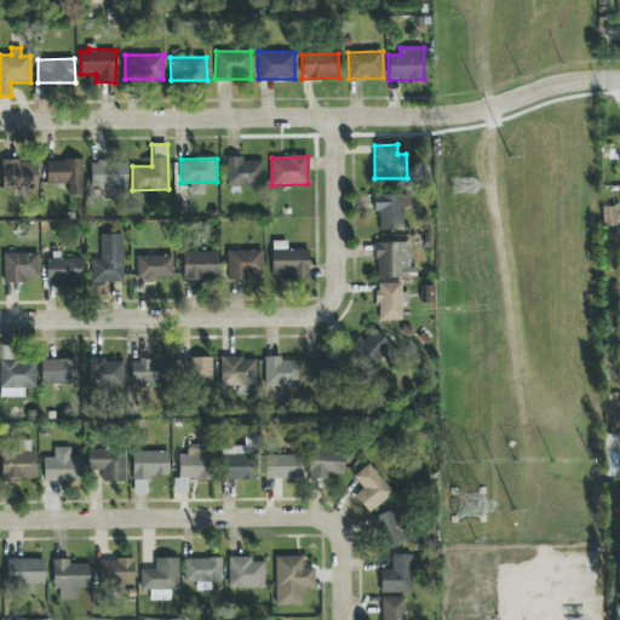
[(260,159),(225,160),(225,187),(262,187),(260,159)]
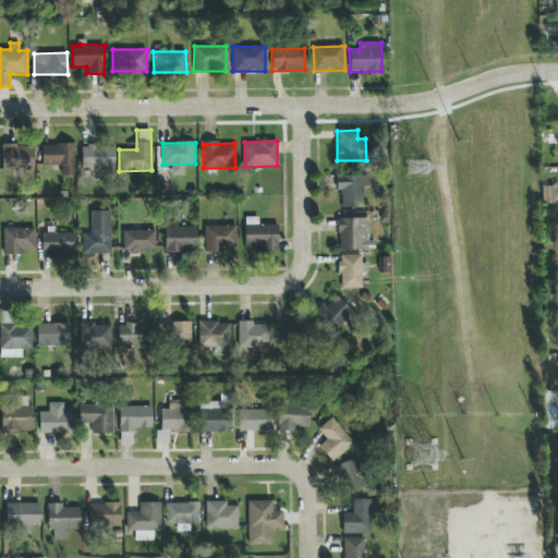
[(2,171),(34,170),(33,144),(2,146),(2,171)]
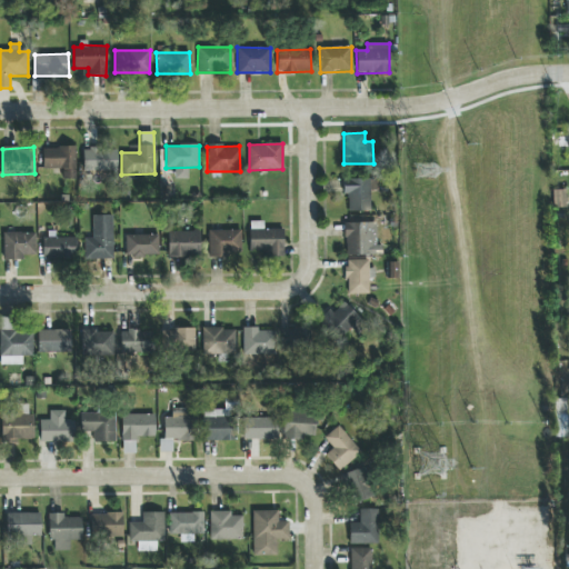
[(76,147),(43,147),(42,168),(62,169),(62,179),(76,179),(76,147)]
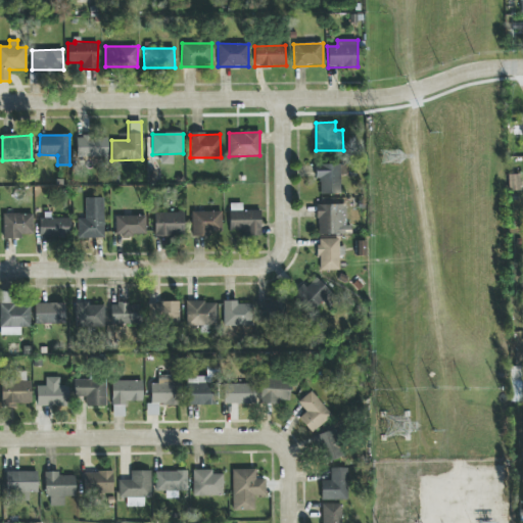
[(77,157),(107,157),(107,136),(77,137),(77,157)]
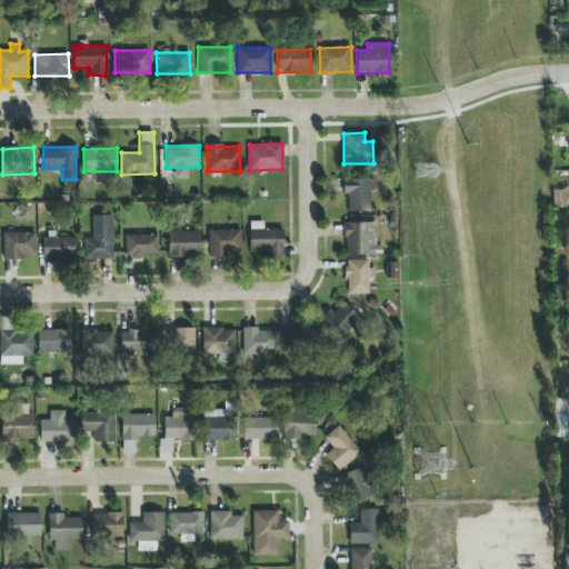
[(370,180),(343,180),(343,197),(348,197),(348,211),(370,212),(370,180)]
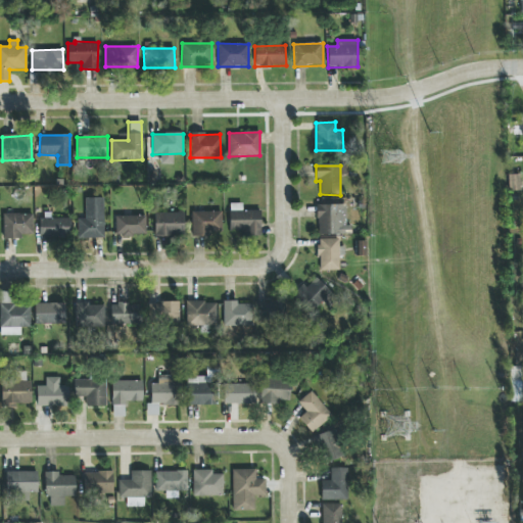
[(509,191),(519,190),(519,175),(509,175),(509,191)]
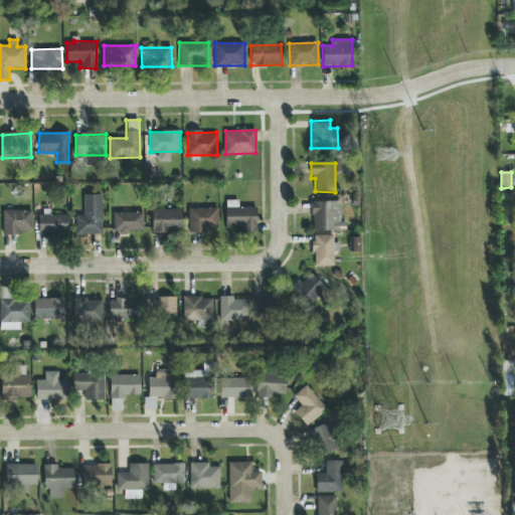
[(102,194),(83,195),(83,215),(76,215),(76,235),(103,234),(102,194)]
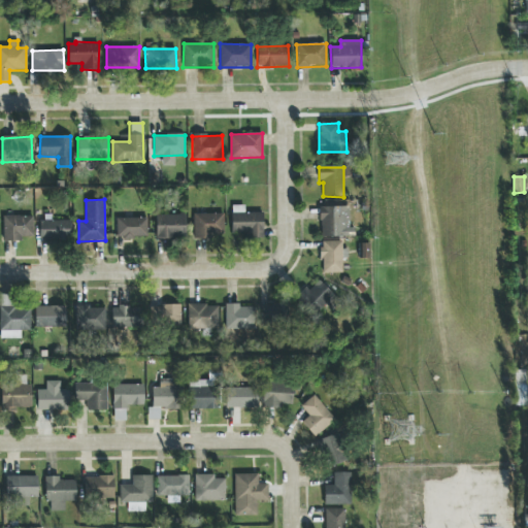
[(263,236),(263,212),(244,212),(243,205),(231,205),(232,237),(263,236)]
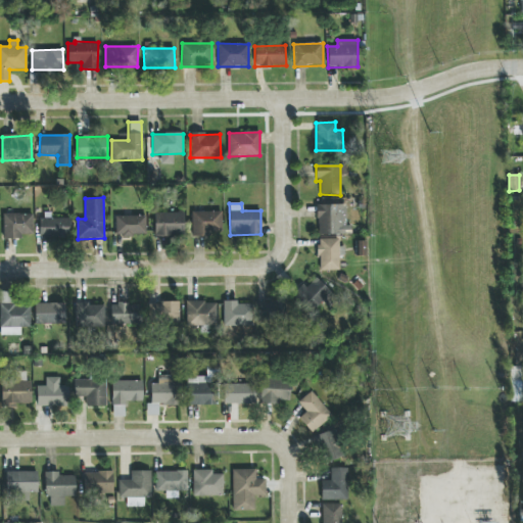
[(318,235),(340,234),(340,228),(346,227),(345,204),(317,205),(318,235)]
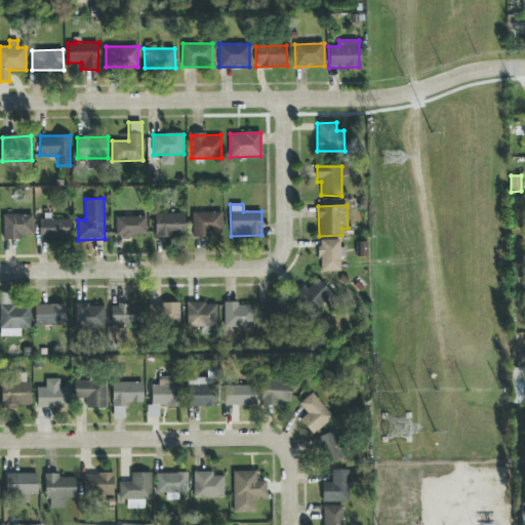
[(223,212),(192,212),(192,238),(211,238),(211,233),(221,233),(223,212)]
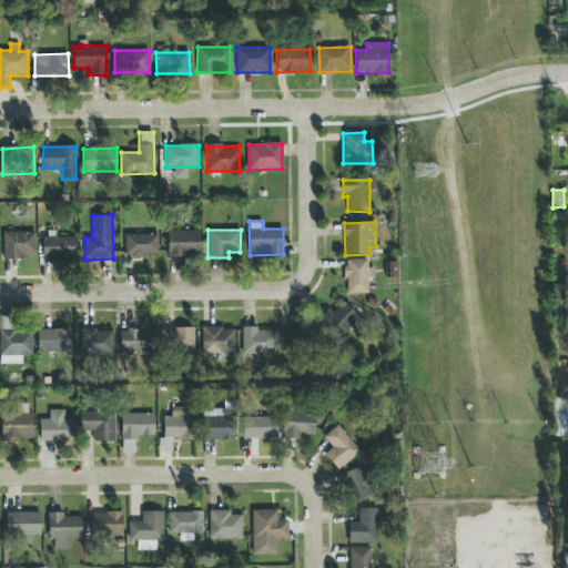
[(200,255),(199,231),(166,232),(168,256),(200,255)]
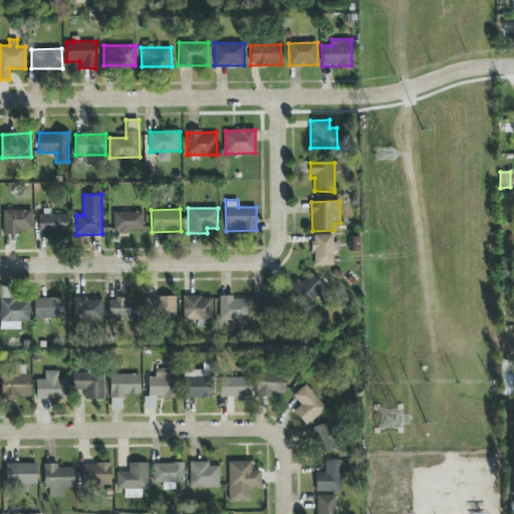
[(32,210),(3,211),(3,235),(22,234),(22,231),(32,231),(32,210)]
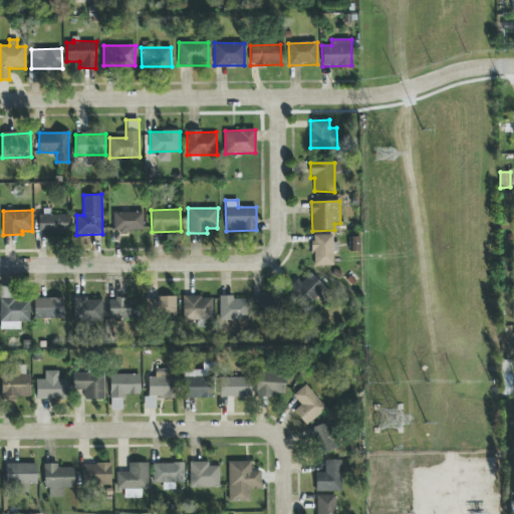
[(112,213),(113,232),(144,231),(143,212),(112,213)]
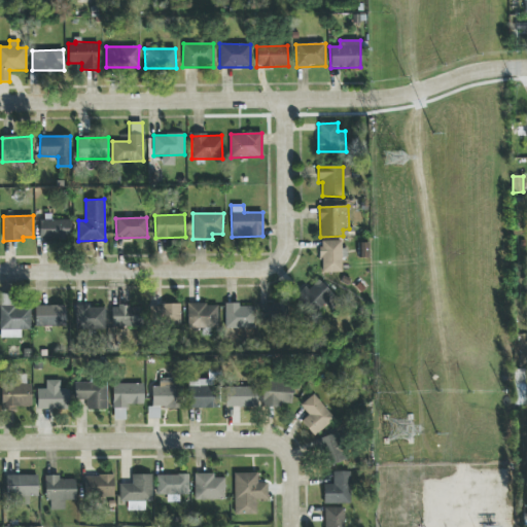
[(71,220),(40,220),(39,239),(70,240),(71,220)]
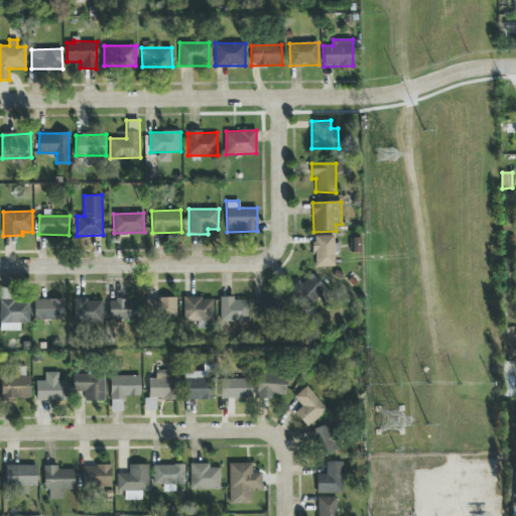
[(314,267),(335,267),(335,249),(335,236),(314,237),(314,267)]
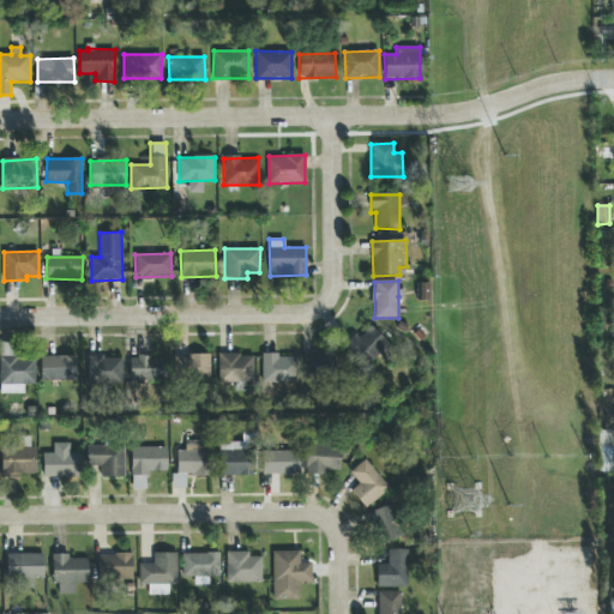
[(356,335),(348,343),(373,371),(395,350),(373,326),(359,338),(356,335)]
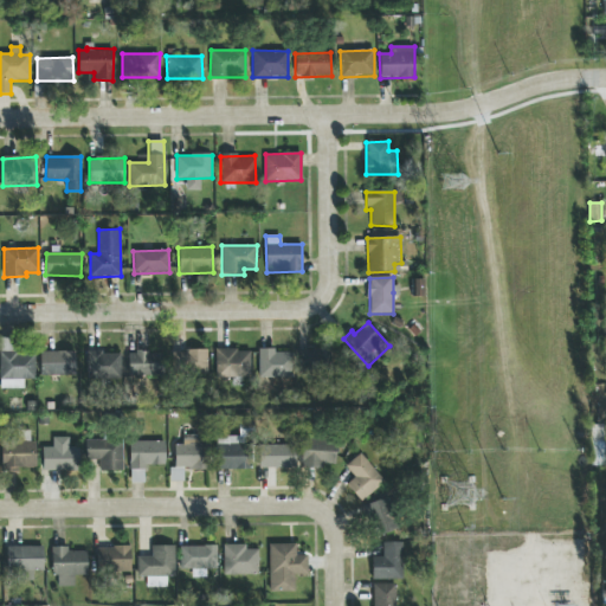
[(34,380),(36,352),(15,352),(15,339),(0,339),(0,388),(24,388),(24,380),(34,380)]
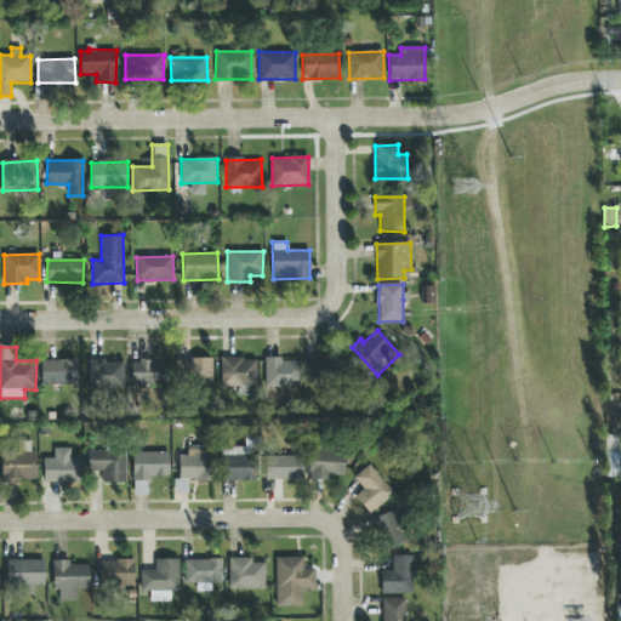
[(211,358),(177,360),(178,383),(212,382),(211,358)]
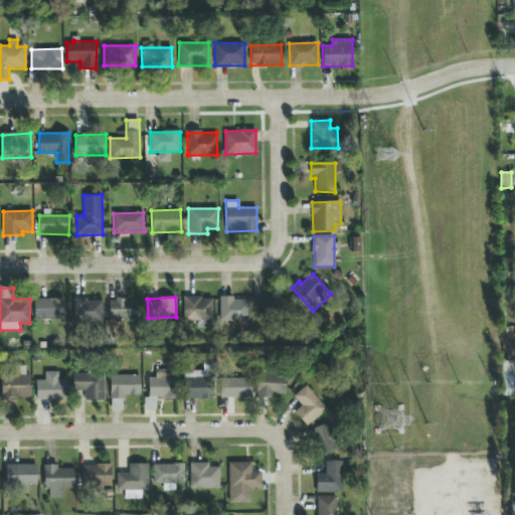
[(212,298),(183,297),(182,321),(212,321),(212,298)]
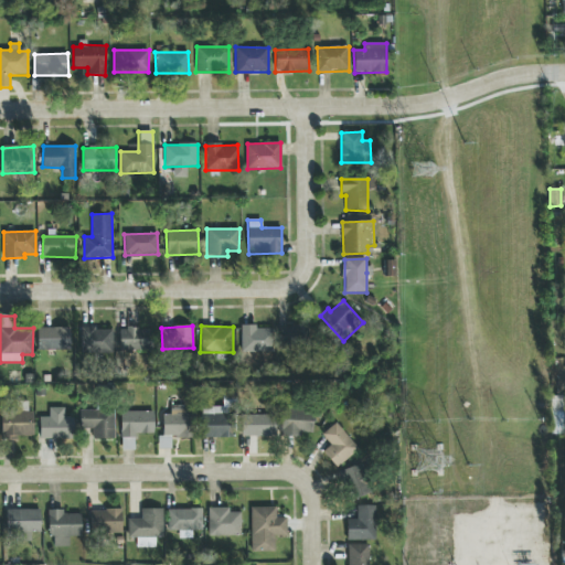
[(278,327),(278,348),(310,347),(309,326),(278,327)]
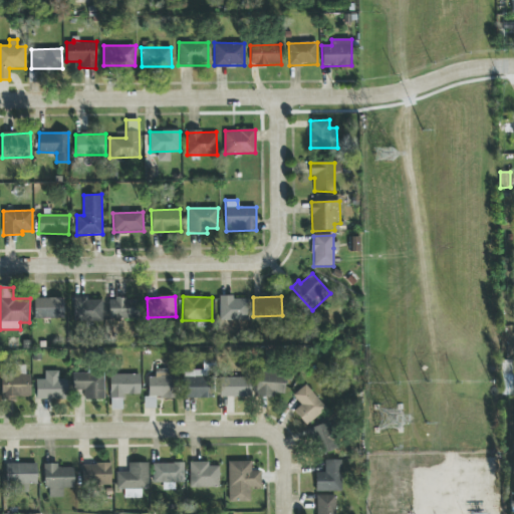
[(34,319),(64,318),(63,297),(34,298),(34,319)]
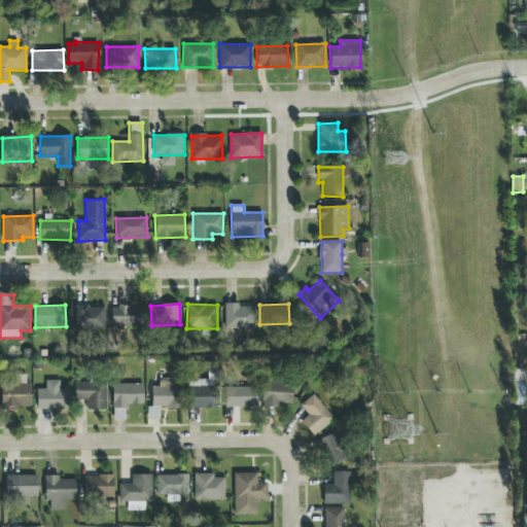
[(254,305),(224,305),(224,328),(255,327),(254,305)]
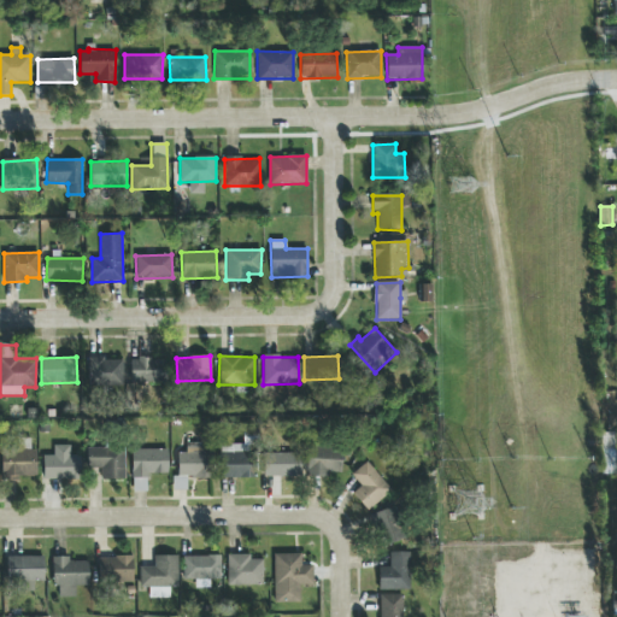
[(123,359),(89,358),(88,386),(123,386),(123,359)]
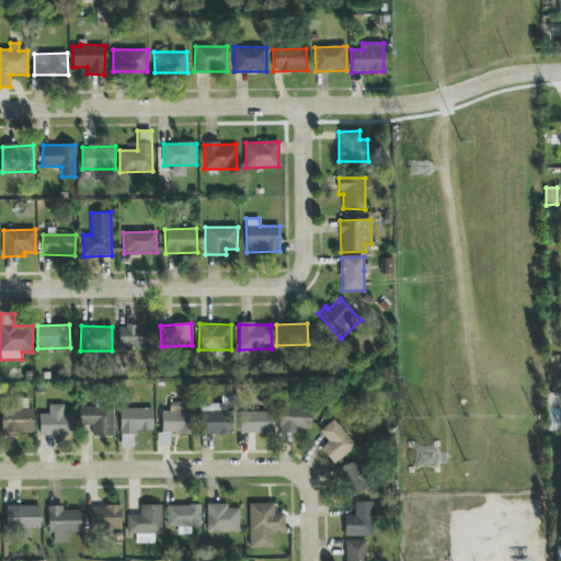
[(152,327),(118,327),(118,348),(151,348),(152,327)]
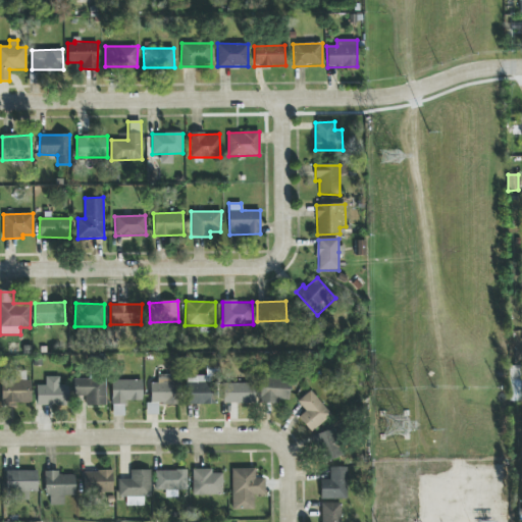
[(169,374),(157,375),(157,382),(150,382),(150,403),(146,403),(147,414),(158,414),(158,405),(177,405),(177,382),(170,382),(169,374)]
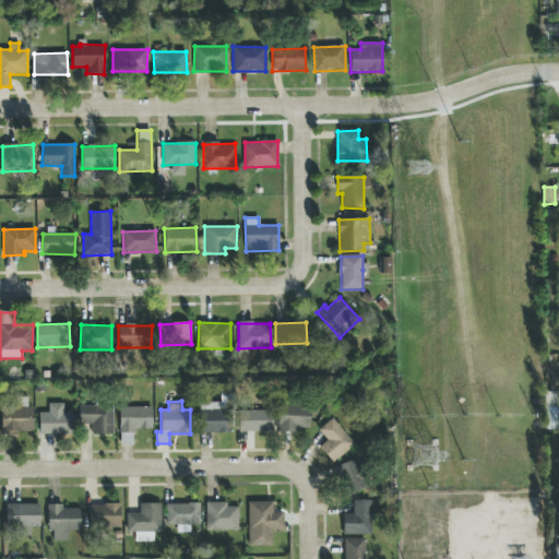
[(39,413),(39,433),(73,433),(72,412),(63,413),(63,403),(48,404),(48,412),(39,413)]
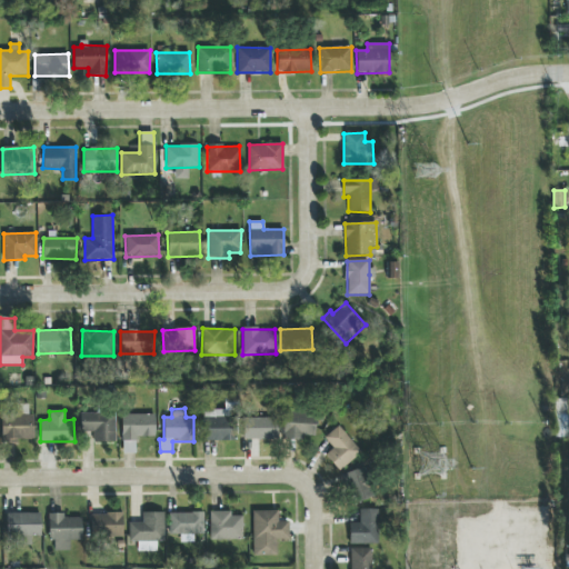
[(116,442),(115,412),(80,413),(80,430),(93,430),(95,443),(116,442)]
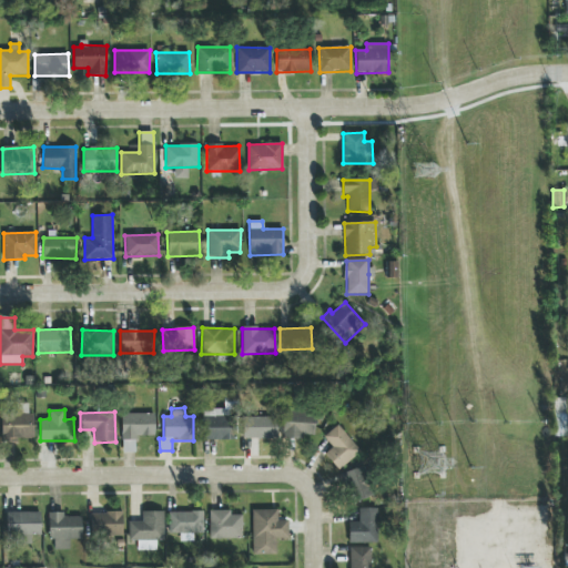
[(303,439),(303,436),(315,436),(316,413),(284,412),(283,439),(303,439)]
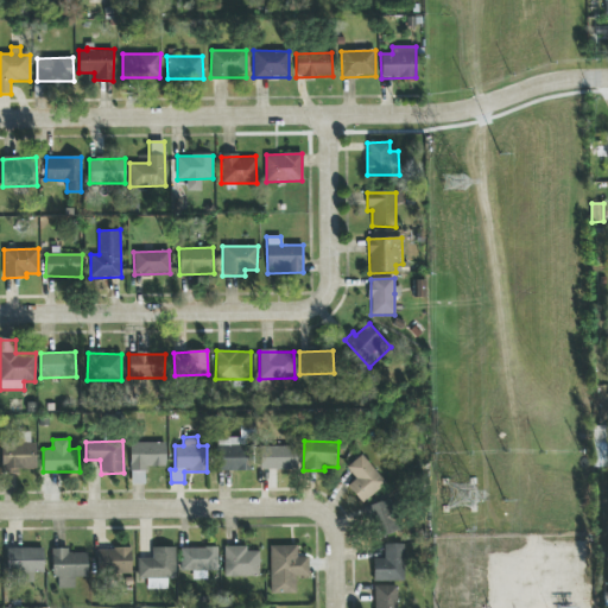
[(131,443),(131,485),(145,485),(145,467),(165,467),(165,443),(131,443)]
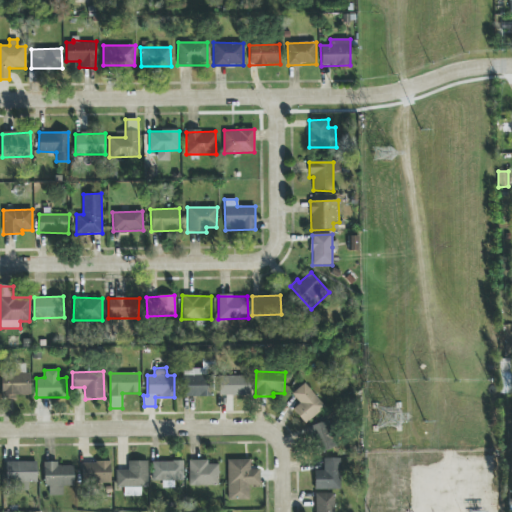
[(219,395),(250,395),(250,376),(219,377),(219,395)]
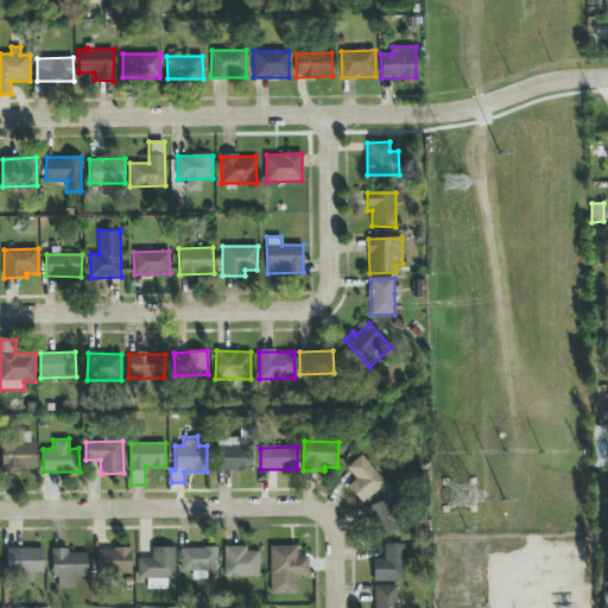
[(386,483),(361,455),(347,469),(356,479),(348,487),(363,504),(386,483)]
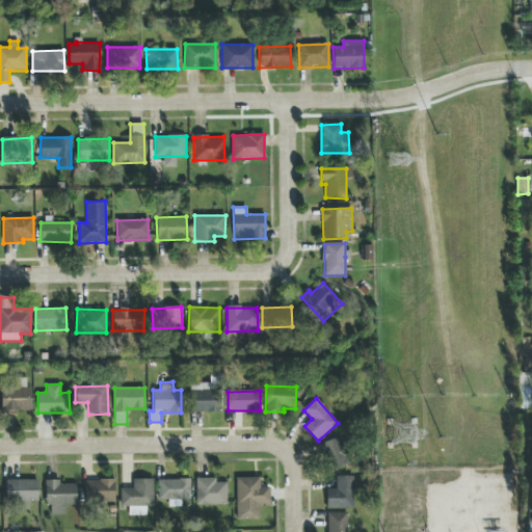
[(329,472),(351,464),(341,436),(319,444),(329,472)]
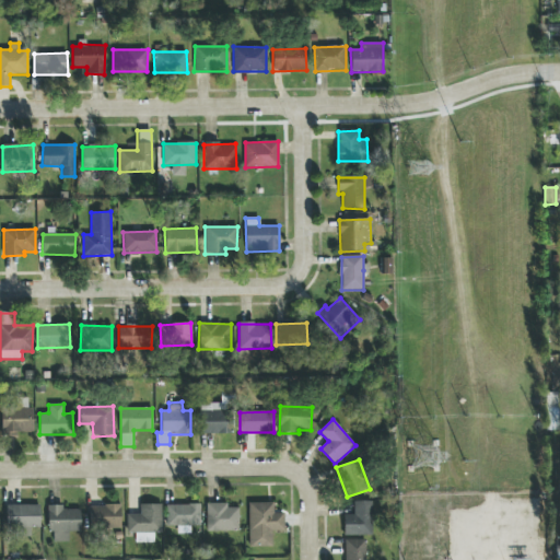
[(372,501),(353,501),(353,515),(343,515),(343,536),(372,536),(372,501)]
